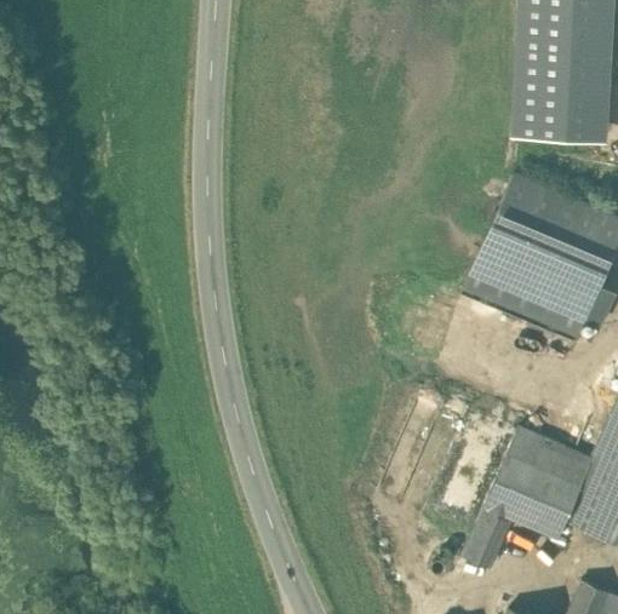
[(521,0),(514,138),(604,143),(611,0),(521,0)]
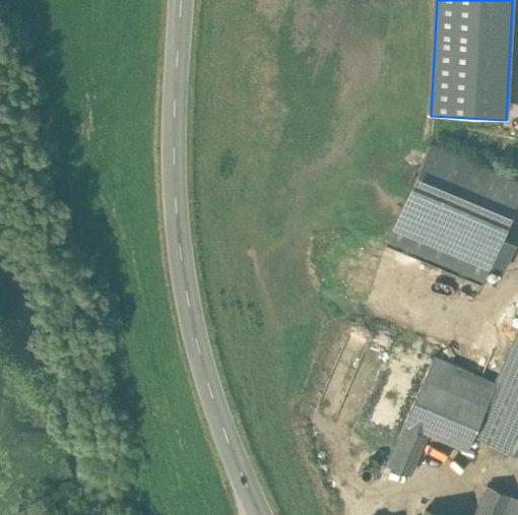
[(517,187),(431,151),(397,234),(492,272),(517,208),(517,187)]
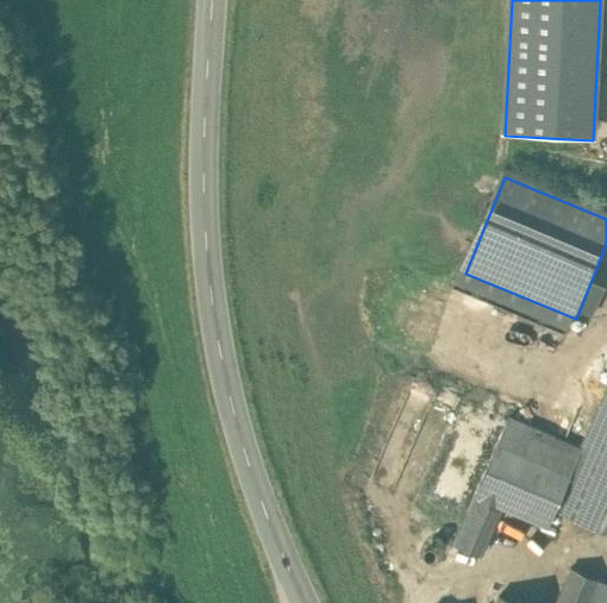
[(606,390),(581,454),(554,516),(606,538),(606,390)]
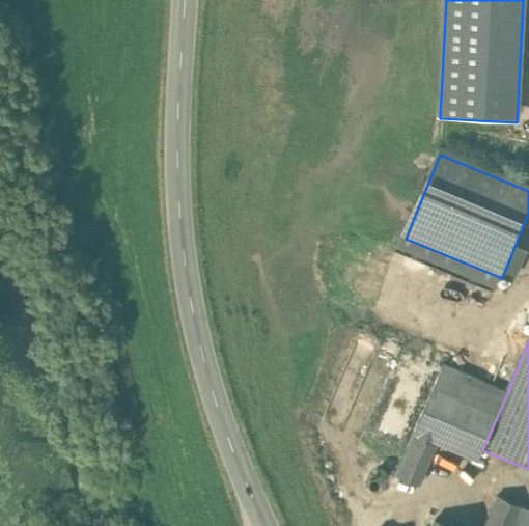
[(407,458),(397,481),(420,491),(440,446),(478,462),(482,450),(506,396),(445,370),(407,458)]
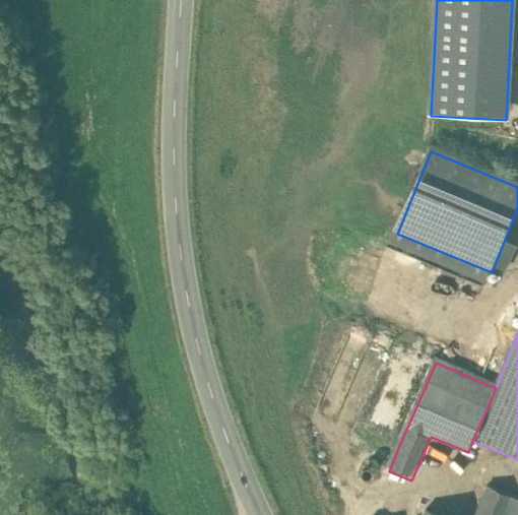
[(517,514),(517,504),(490,493),(479,514),(517,514)]
